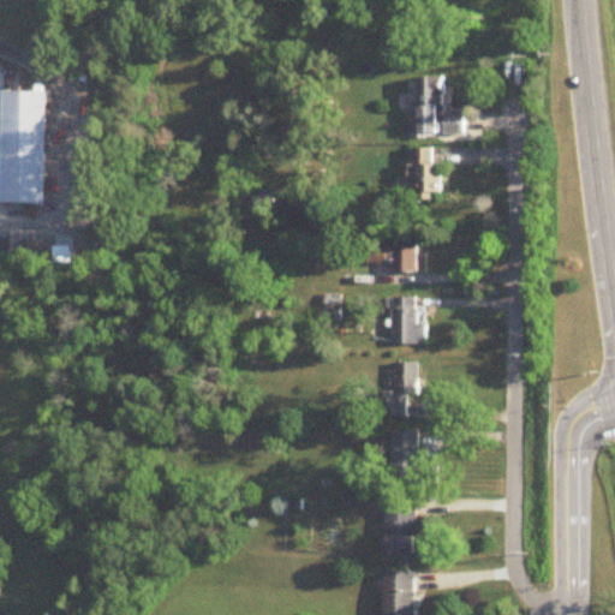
[(443,78),(417,79),(418,137),(465,136),(465,112),(445,113),(443,78)]
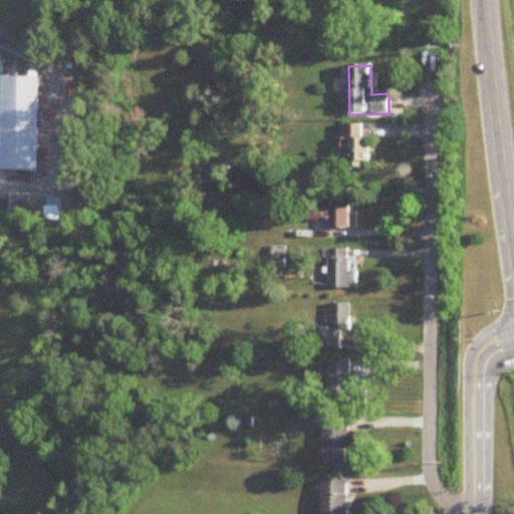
[(1,171),(38,171),(39,77),(1,77),(1,171)]
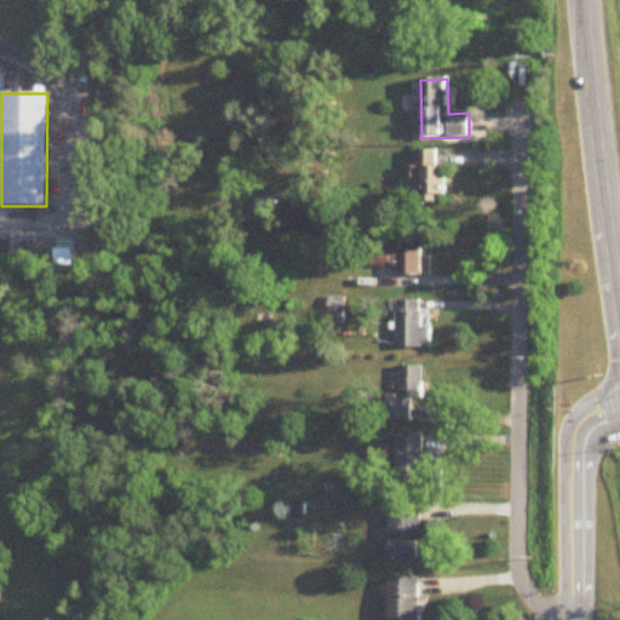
[(424,205),(447,205),(447,166),(435,166),(435,151),(414,151),(413,191),(424,191),(424,205)]
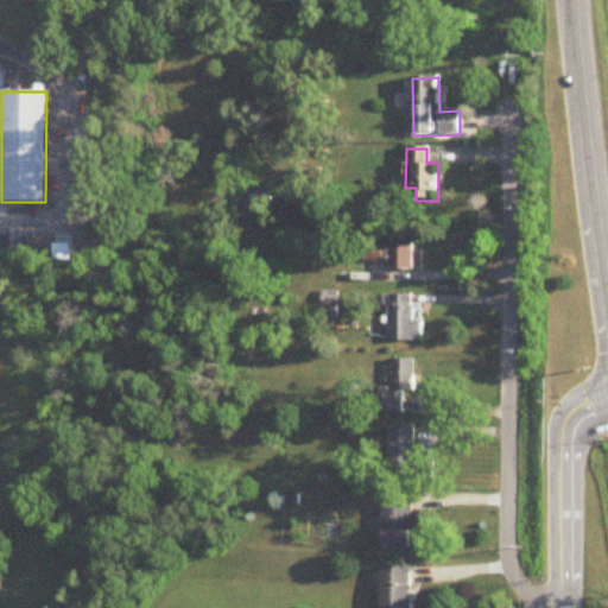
[(385,272),(415,272),(415,244),(385,244),(385,272)]
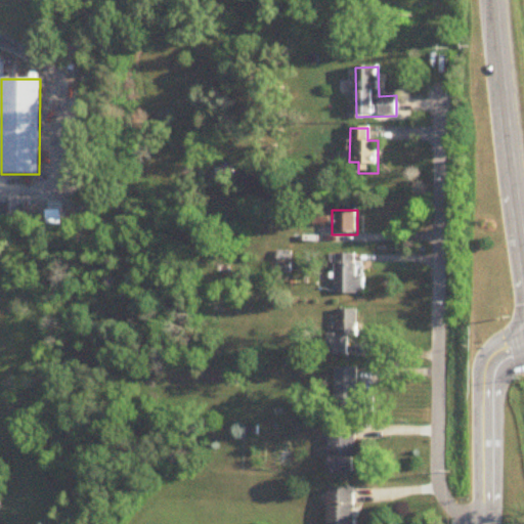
[(335,294),(364,294),(364,276),(357,276),(357,254),(335,254),(335,294)]
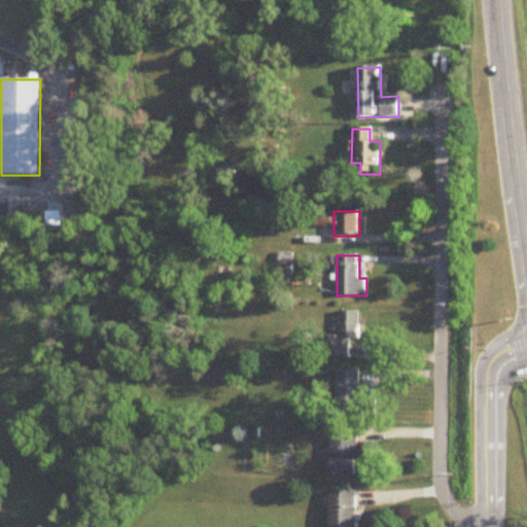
[(359,312),(340,312),(340,338),(328,338),(328,357),(349,357),(349,340),(359,340),(359,312)]
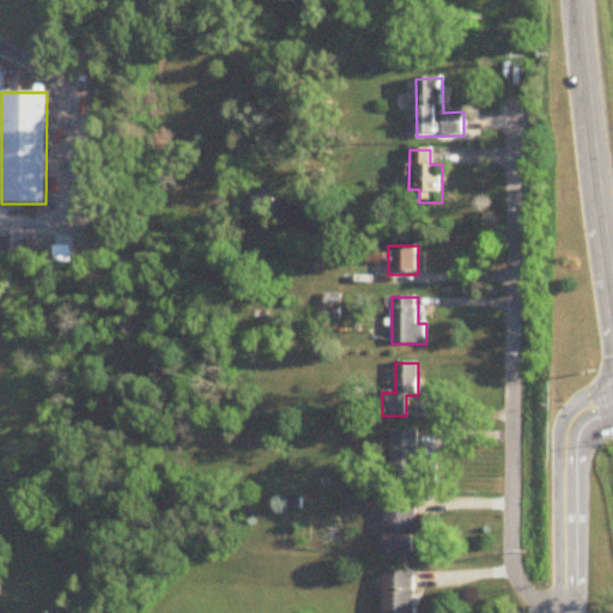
[(418,465),(418,431),(393,431),(393,489),(437,487),(437,465),(418,465)]
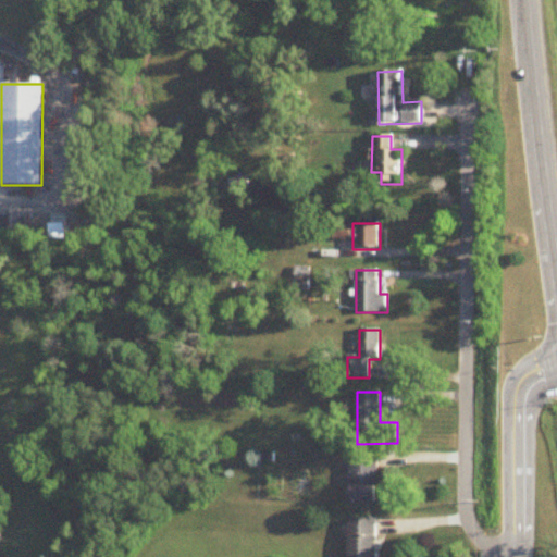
[(348,556),(376,556),(376,519),(349,519),(348,556)]
